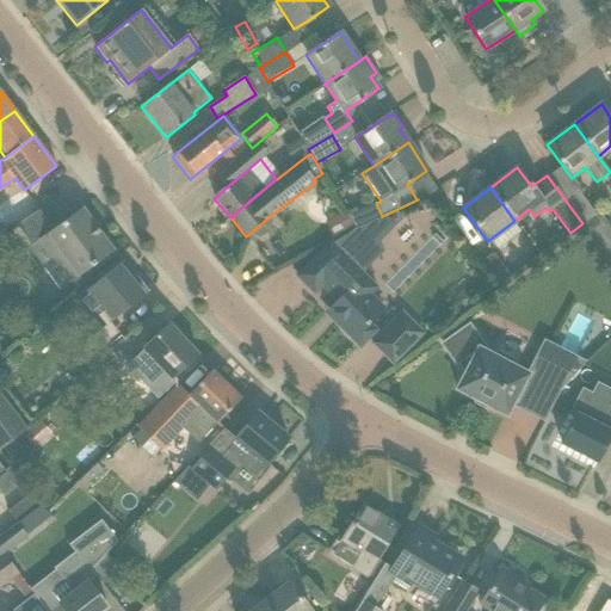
[(576,190),(565,199),(582,223),(592,236),(605,227),(576,190)]
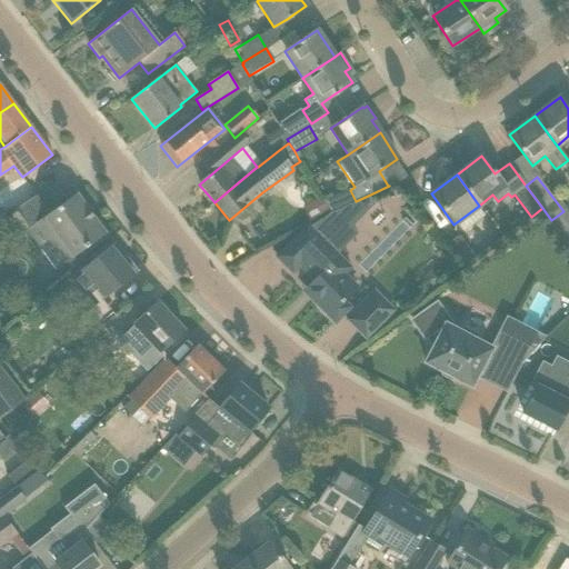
[(105,233),(76,195),(36,223),(55,249),(62,243),(72,257),(105,233)]
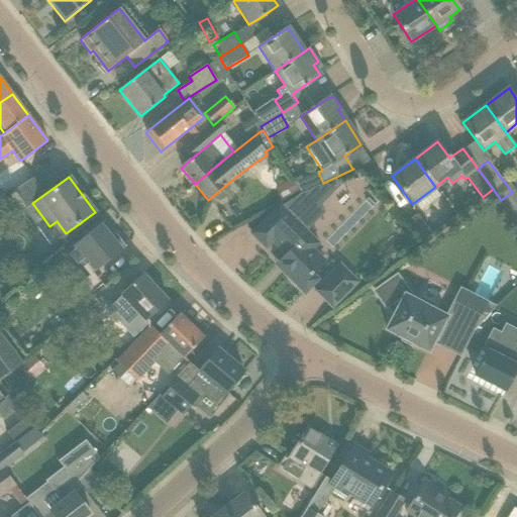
[(325,212),(321,204),(341,184),(334,178),(323,183),(300,194),(281,206),(280,205),(250,233),(266,248),(276,238),(282,245),(279,248),(286,255),(279,262),(288,271),(282,276),(302,296),(316,282),(310,276),(322,263),(311,251),(316,245),(304,233),(320,217),(325,212)]
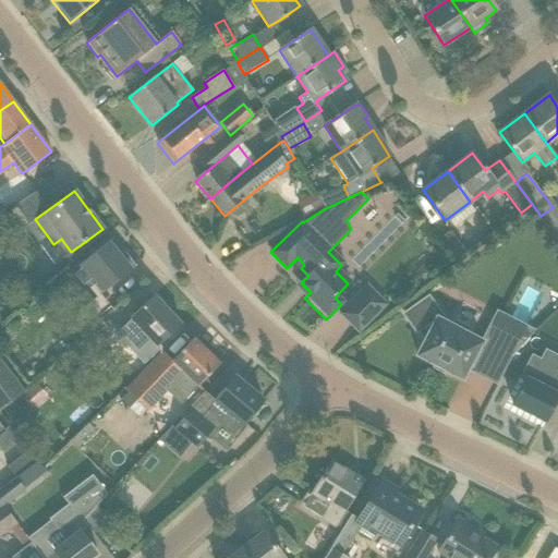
[(438,239),(455,262),(465,253),(449,231),(438,239)]
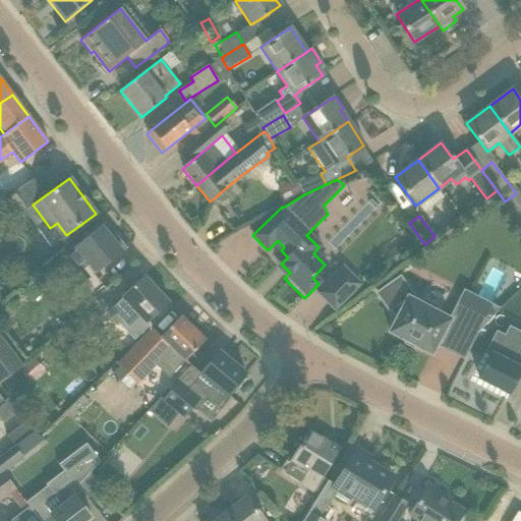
[(95,274),(126,247),(105,223),(72,249),(67,254),(78,268),(85,263),(95,274)]
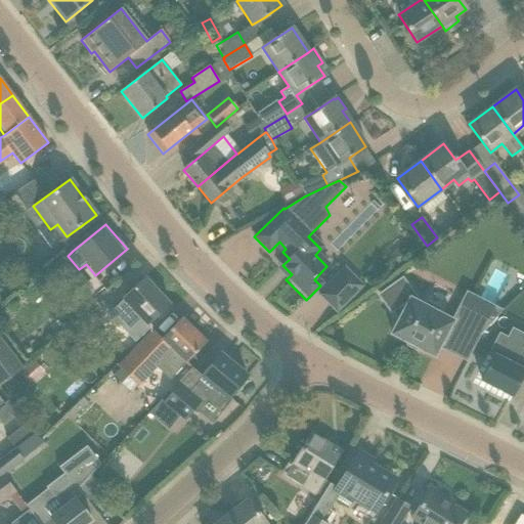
[(335,314),(360,289),(343,271),(316,297),(335,314)]
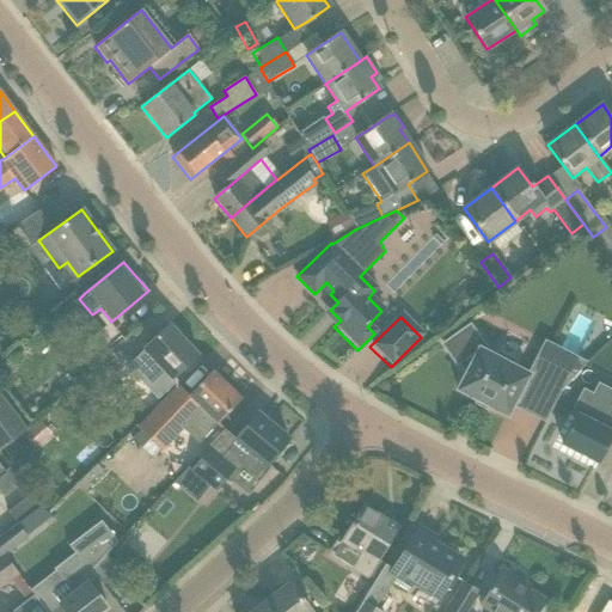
[(81,348),(96,365),(109,353),(121,343),(105,325),(81,348)]
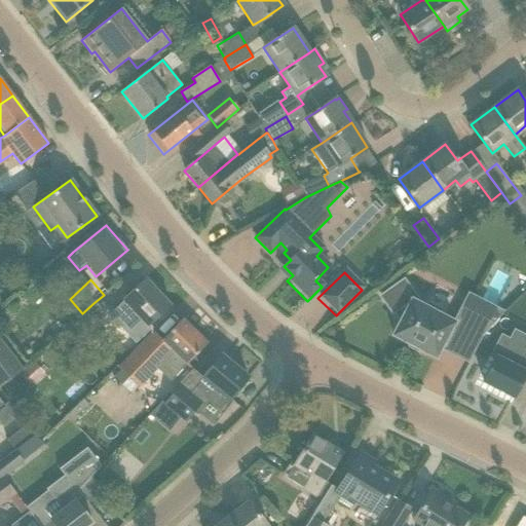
[(124,300),(108,315),(135,343),(152,328),(149,325),(170,305),(145,279),(123,299),(124,300)]
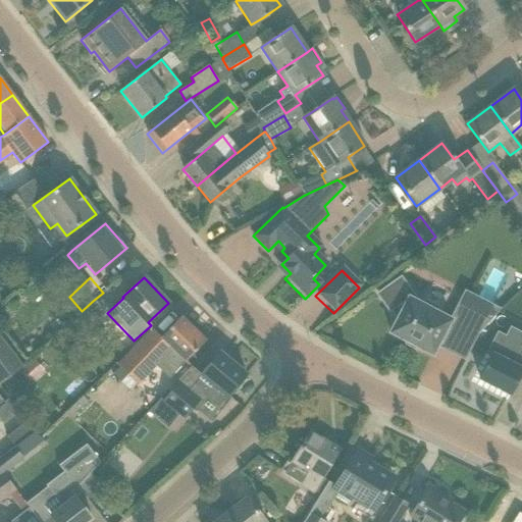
[(385,288),(386,289),(379,294),(377,291),(376,291),(397,320),(389,332),(407,342),(406,344),(414,349),(415,346),(432,355),(451,320),(437,313),(438,311),(424,303),(422,307),(410,298),(413,296),(401,278),(393,284),(392,282),(385,288)]
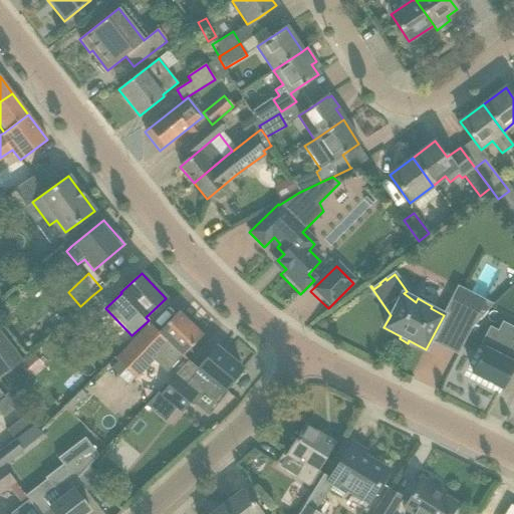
[(484,310),(458,299),(449,317),(436,342),(458,354),(471,327),(484,310)]
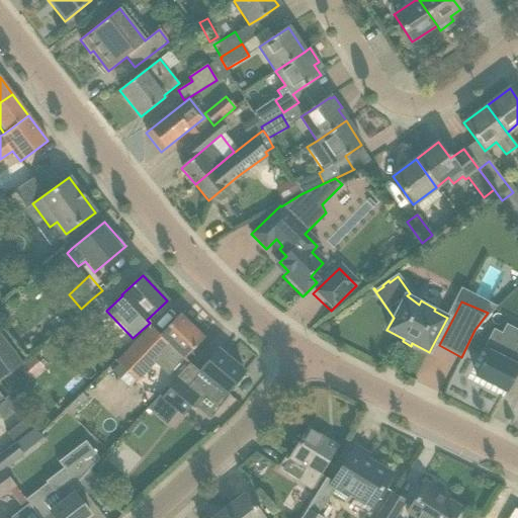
[(151,327),(115,362),(137,382),(155,363),(168,376),(184,358),(203,338),(179,315),(160,335),(159,335),(151,327)]
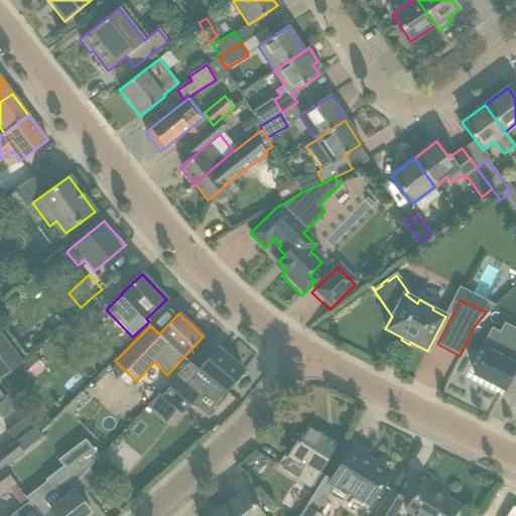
[(486,350),(474,375),(504,390),(515,367),(515,345),(511,343),(515,332),(515,329),(504,323),(497,336),(491,332),(489,331),(481,348),(482,349),(483,348),(486,350)]
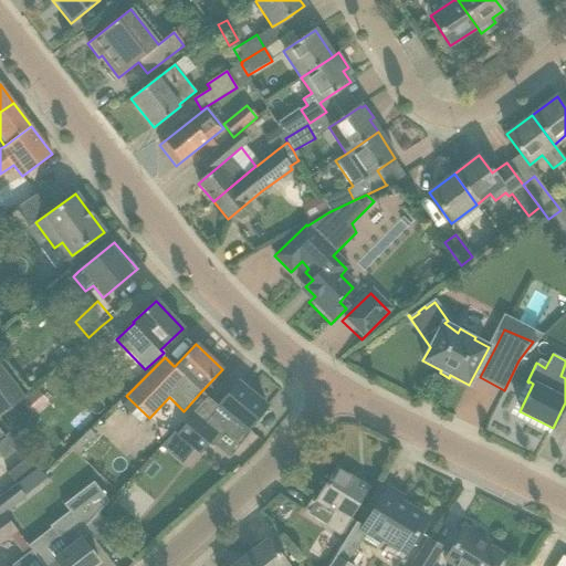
[(0,416),(23,399),(0,368),(0,416)]
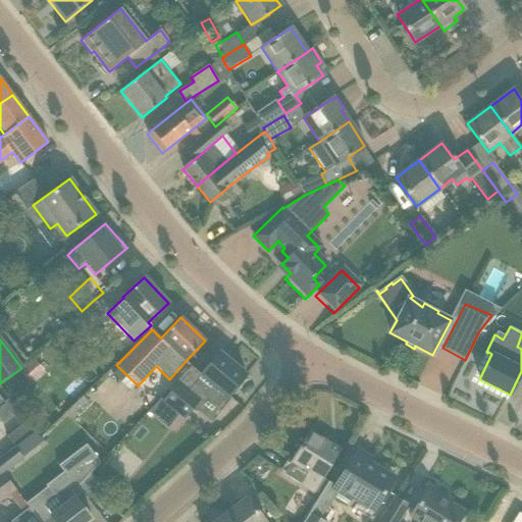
[(160,400),(149,411),(168,427),(178,415),(184,419),(202,397),(220,412),(231,399),(228,396),(246,375),(219,353),(189,389),(178,382),(162,402),(160,400)]
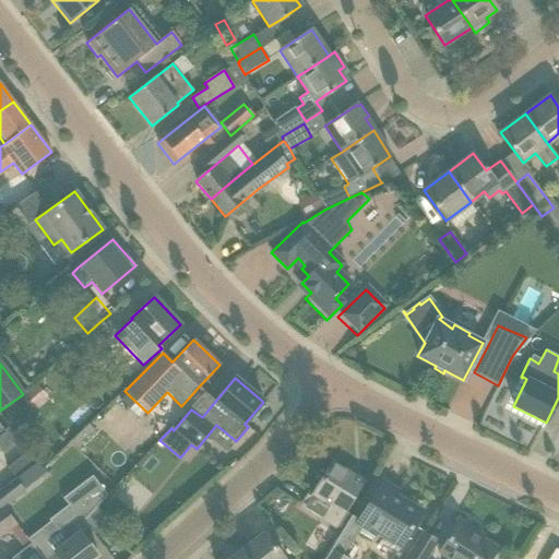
[(36,385),(22,397),(32,409),(46,396),(36,385)]
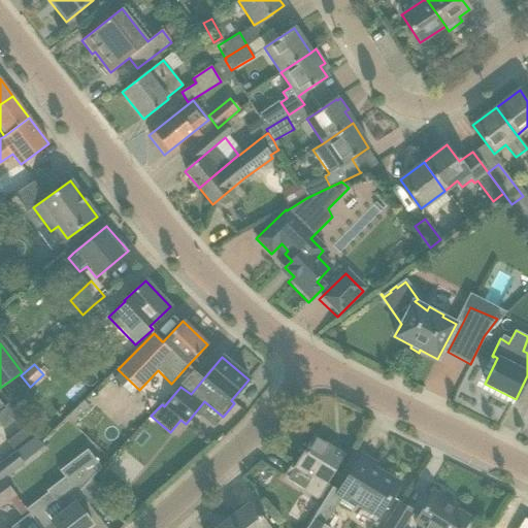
[(6,442),(14,452),(14,453),(33,438),(25,428),(6,442)]
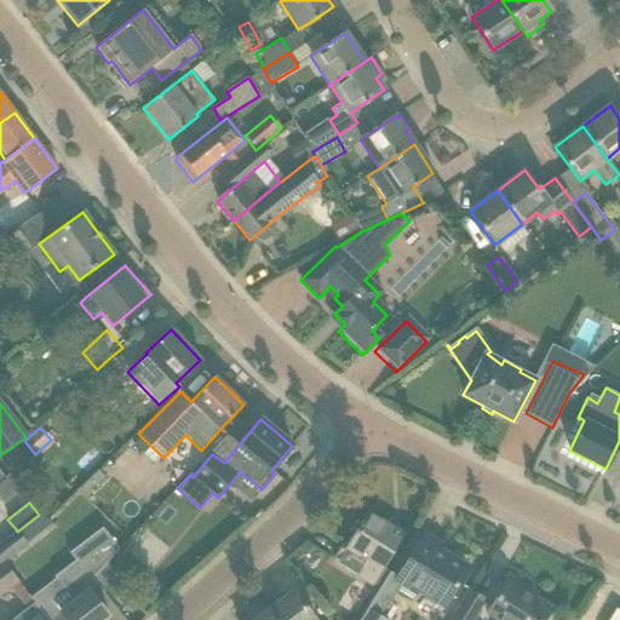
[(334,561),(355,574),(372,584),(402,534),(368,514),(349,546),(345,544),(334,561)]
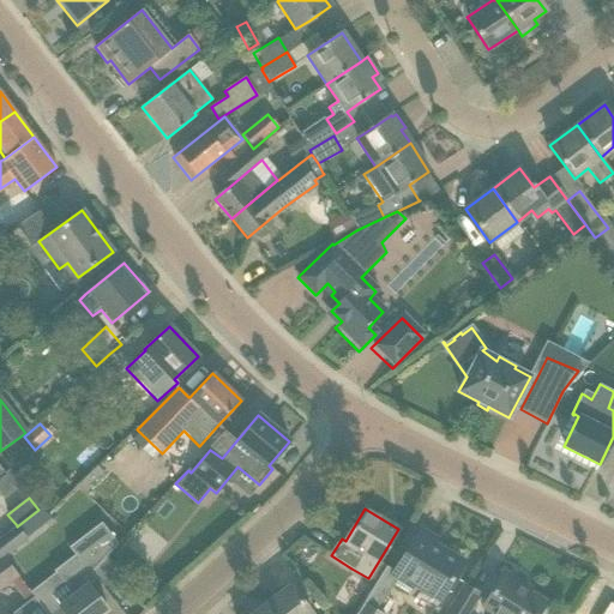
[(70,560),(54,572),(72,596),(59,606),(65,613),(102,613),(108,611),(88,584),(95,578),(91,573),(118,545),(102,524),(70,548),(74,557),(70,560)]
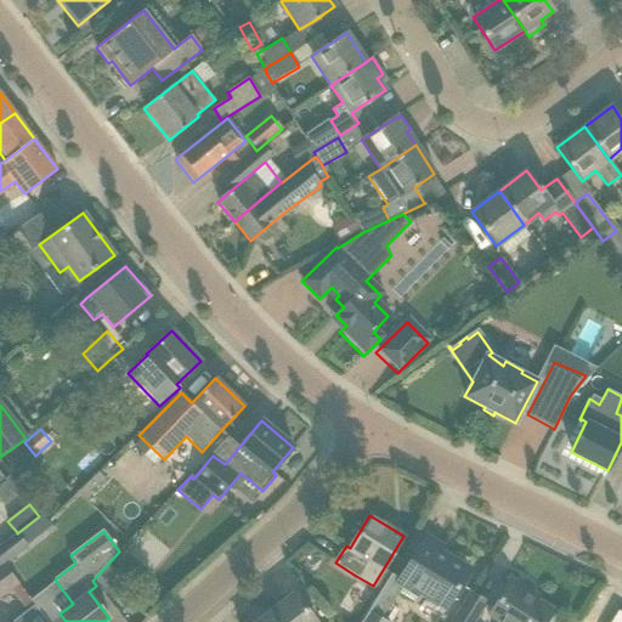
[(0,544),(0,564),(1,564),(3,565),(26,547),(16,533),(17,533),(17,532),(0,544)]
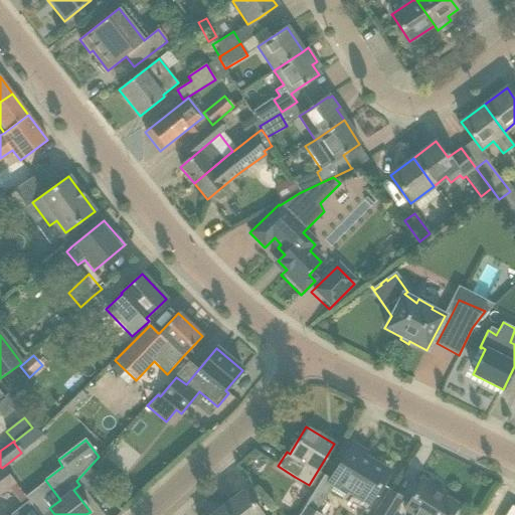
[(304,508),(299,514),(320,514),(315,512),(333,484),(346,492),(349,488),(370,501),(387,473),(362,457),(365,453),(351,445),(330,479),(324,475),(313,492),(304,508)]
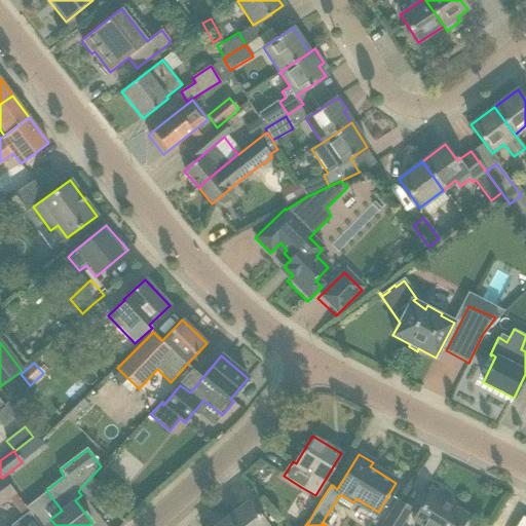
[(1,477),(0,477),(0,503),(14,493),(2,478),(1,477)]
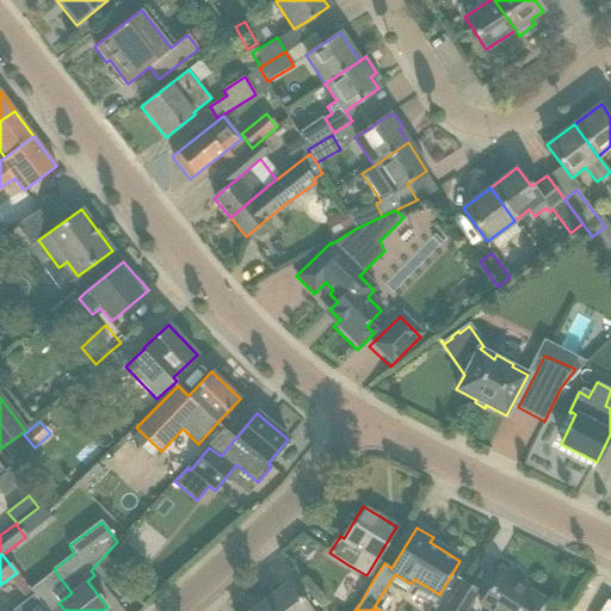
[(535,610),(542,600),(518,585),(520,581),(501,569),(480,604),(489,609),(487,610),(535,610)]
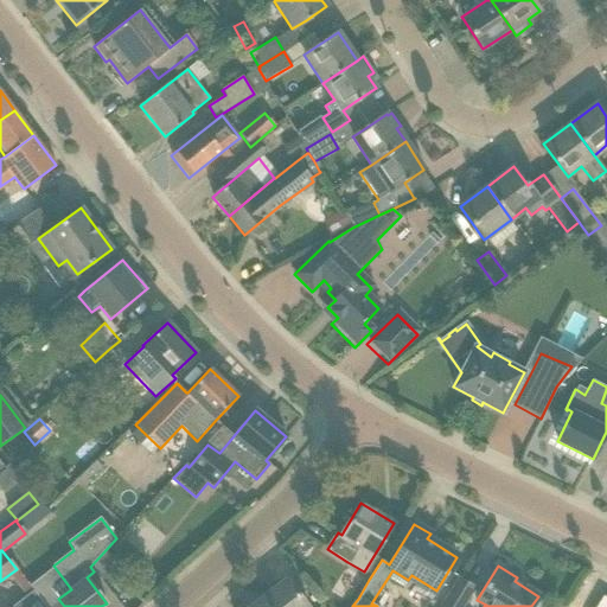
[(276,589),(262,600),(267,606),(307,606),(286,579),(275,588),(276,589)]
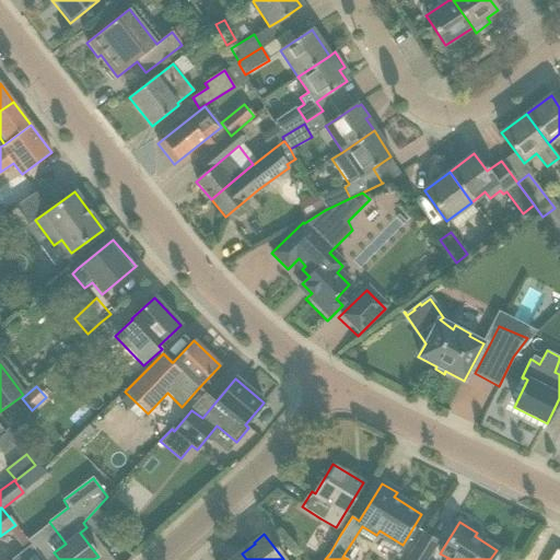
[(408,559),(426,559),(436,541),(423,535),(408,559)]
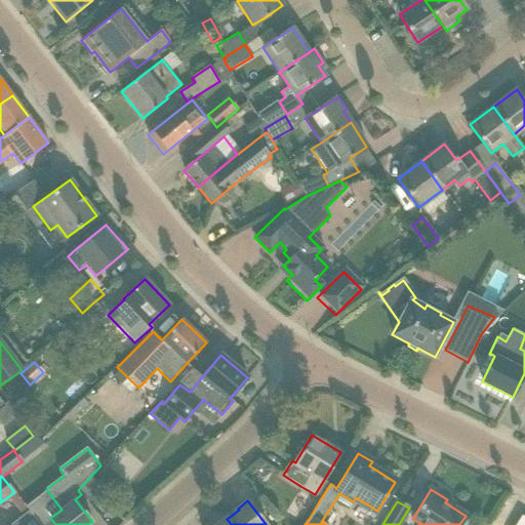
[(231,524),(227,519),(224,515),(210,524),(209,524),(231,524)]
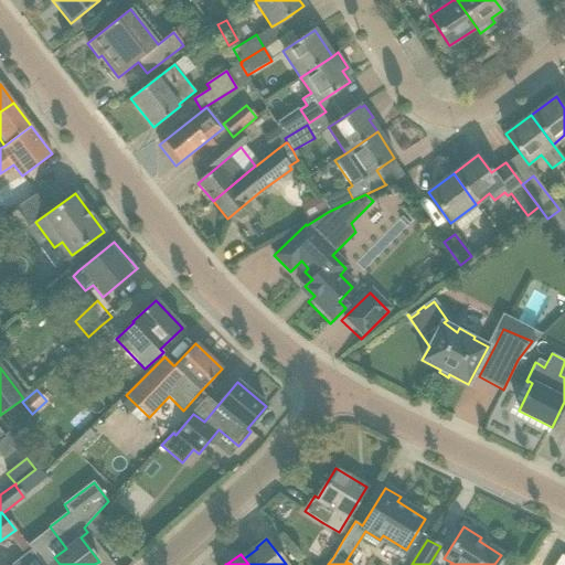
[(553,564),(564,564),(564,555),(561,554),(553,564)]
